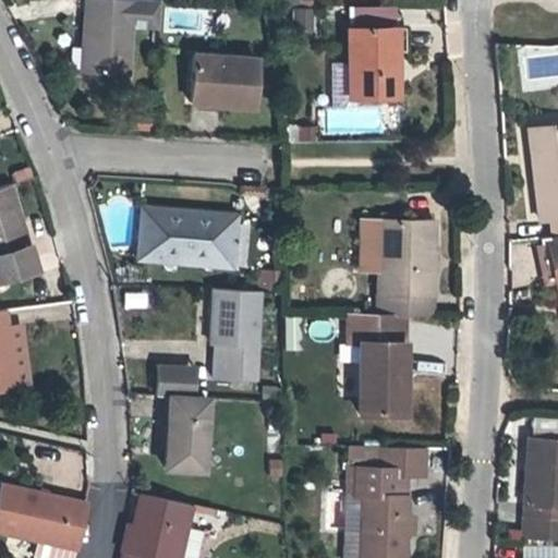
[(131,0),(83,0),(81,69),(128,71),(131,0)]
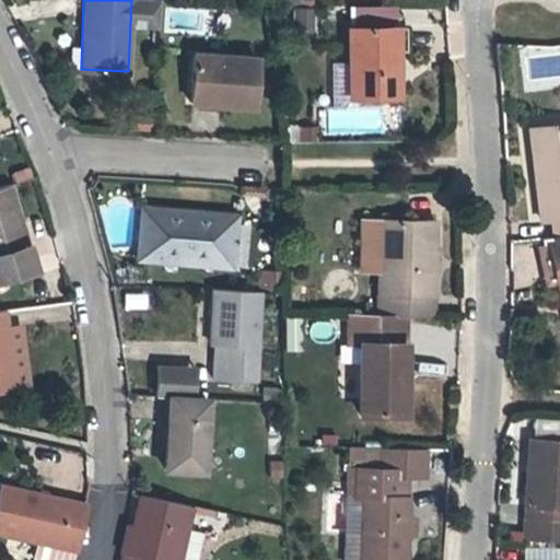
[(350,95),(354,95),(397,94),(396,25),(349,26),(349,61),(350,95)]
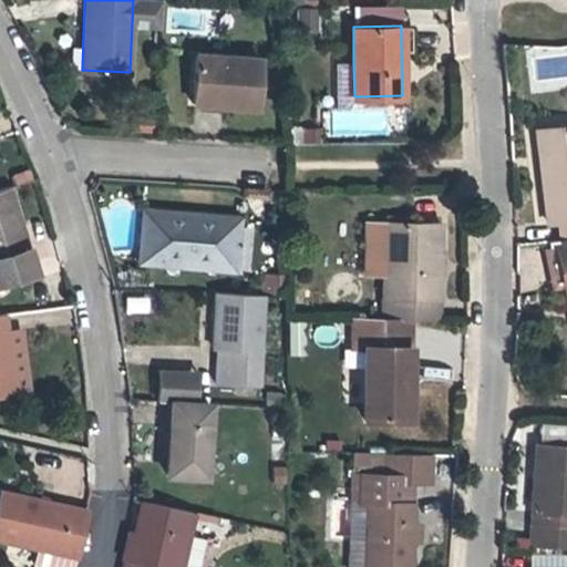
[(257,106),(260,59),(196,54),(193,102),(257,106)]
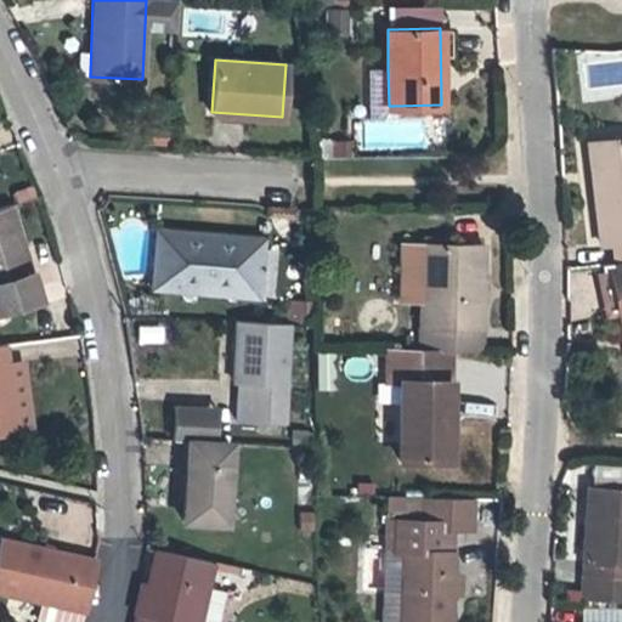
[(395,118),(394,106),(389,106),(388,68),(371,69),(372,118),(395,118)]
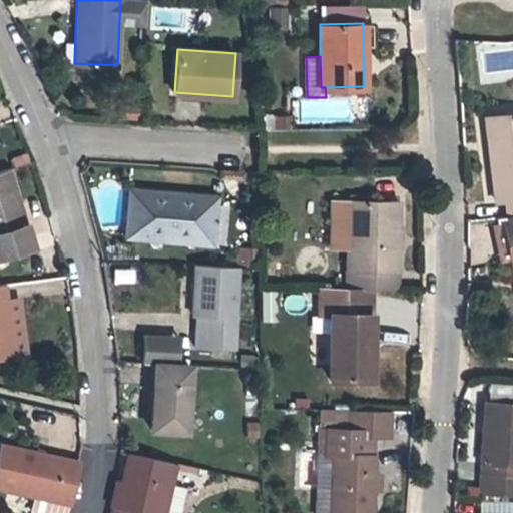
[(506,198),(508,215),(512,213),(512,112),(486,116),(496,200),(506,198)]
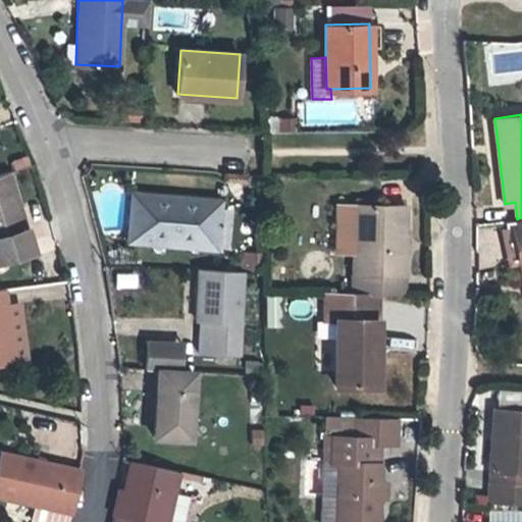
[(295,134),(296,119),(268,117),(267,132),(295,134)]
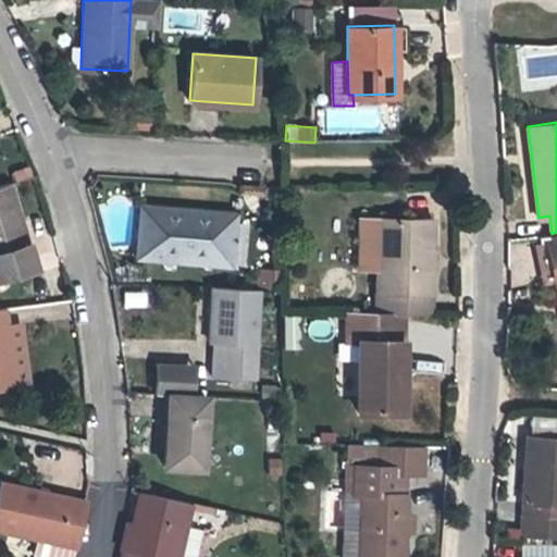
[(0,271),(34,261),(10,183),(0,185),(0,271)]
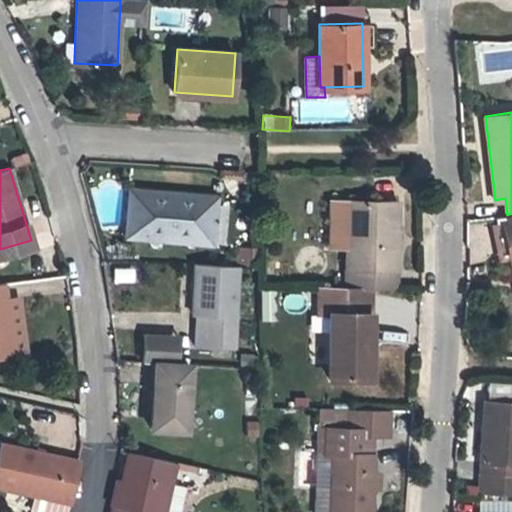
[(130,189),(129,195),(181,199),(181,193),(130,189)]
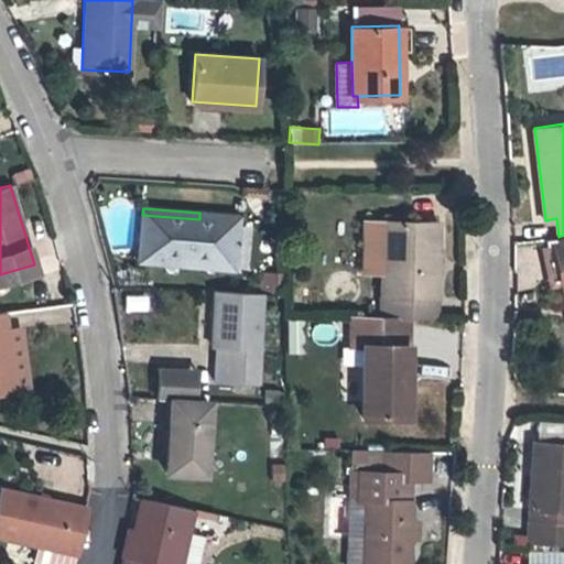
[(235,267),(235,262),(237,226),(238,215),(199,213),(199,219),(142,215),(139,259),(235,267)]
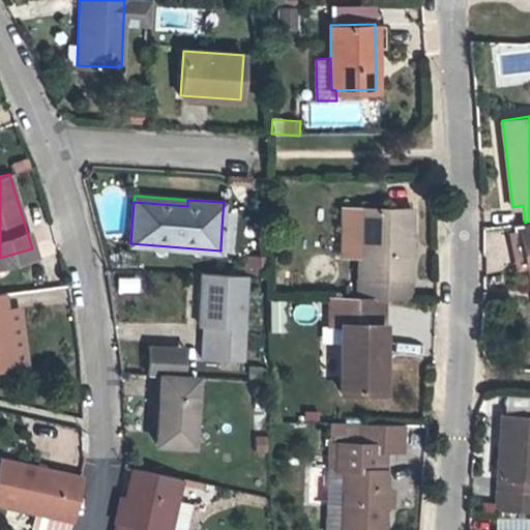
[(342,256),(359,256),(360,208),(342,208),(342,256)]
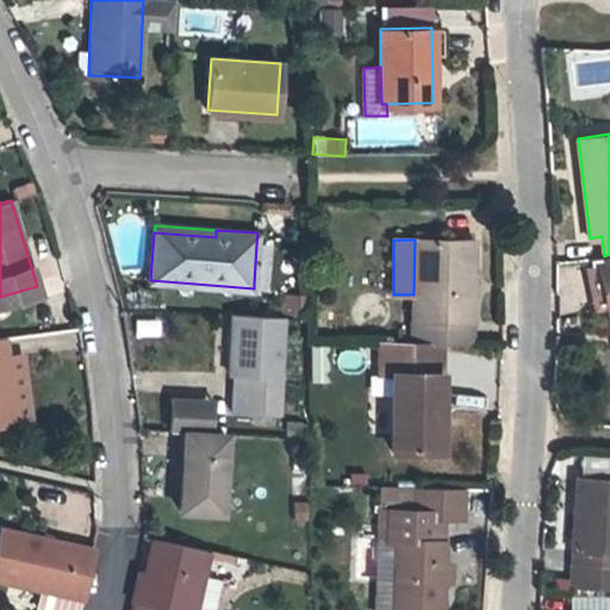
[(472,241),(440,241),(415,240),(414,294),(412,334),(400,334),(400,342),(439,343),(471,343),(472,241)]
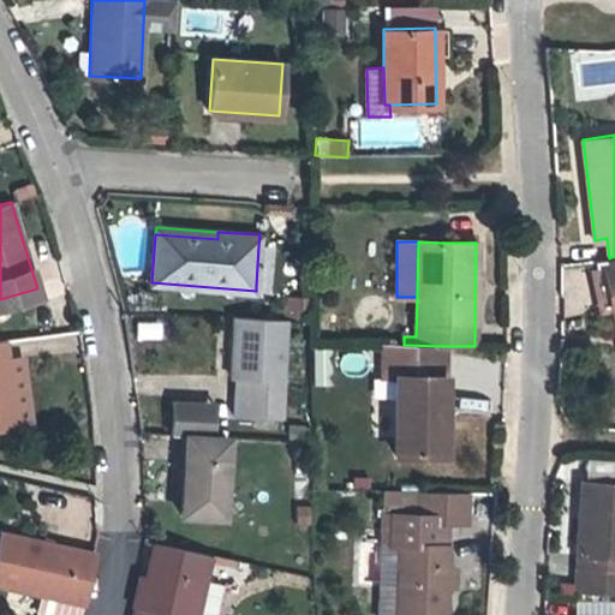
[(270,248),(258,246),(256,286),(268,287),(270,248)]
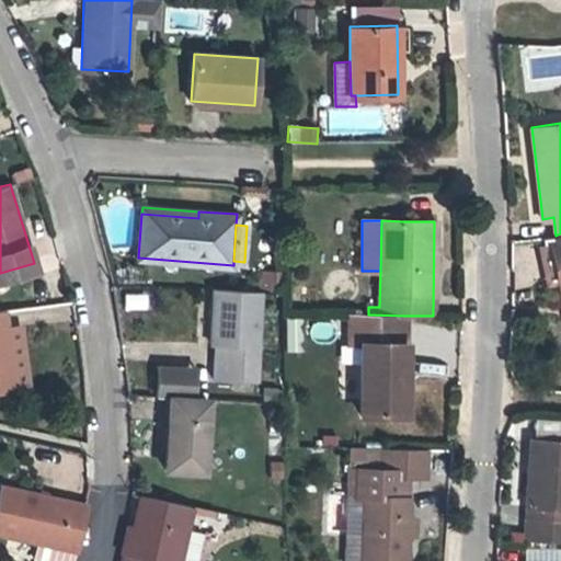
[(550,236),(560,284),(560,233),(556,236),(550,236)]
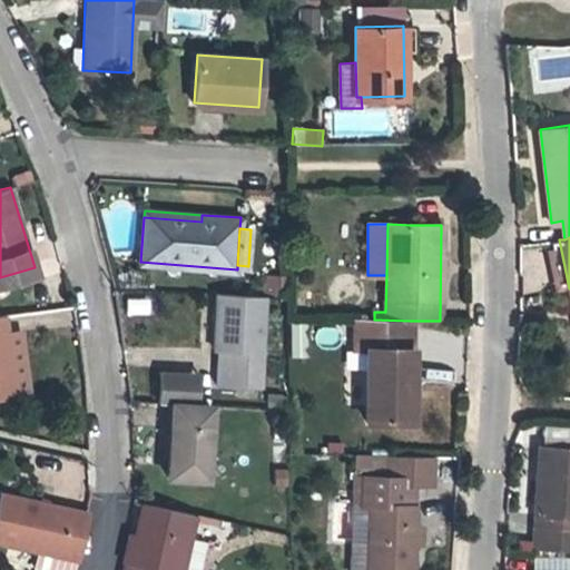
[(266,296),(287,297),(287,277),(266,277),(266,296)]
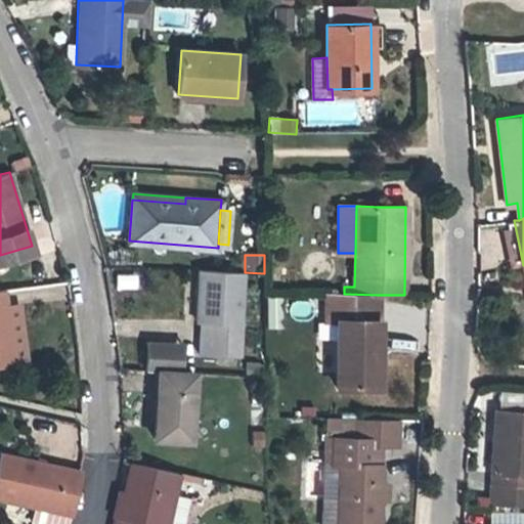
[(195,319),(200,319),(209,320),(208,353),(238,354),(243,272),(199,269),(195,319)]
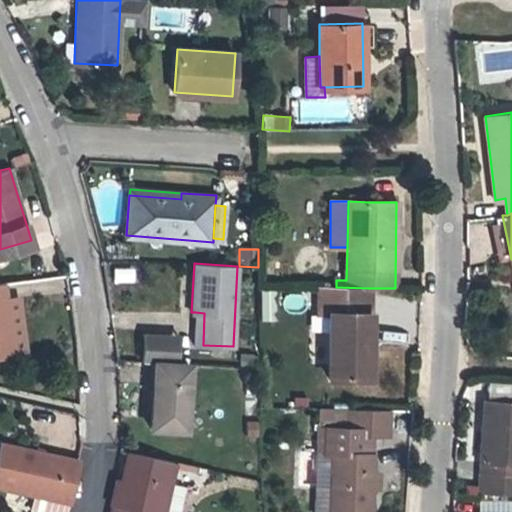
[(0,355),(27,351),(18,296),(6,299),(4,282),(0,282),(0,355)]
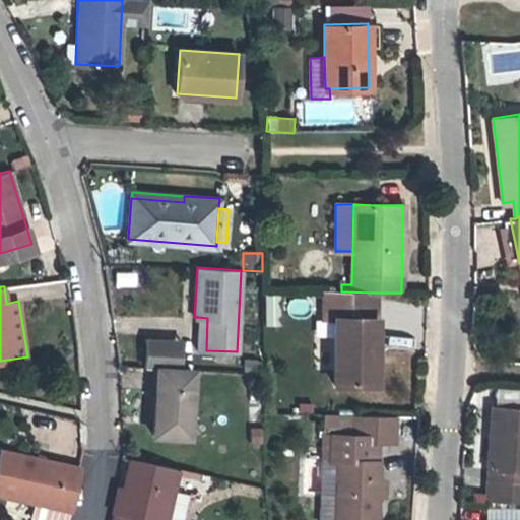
[(374,384),(374,293),(341,291),(322,291),(322,318),(334,318),(335,384),(374,384)]
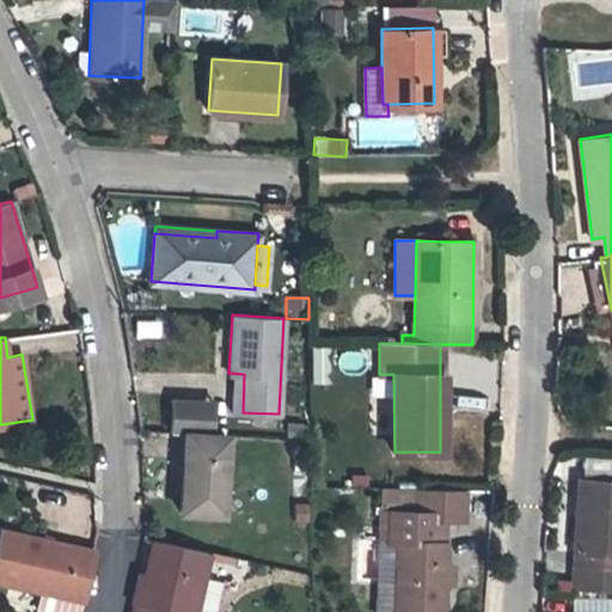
[(330,348),(312,348),(312,383),(329,384),(330,348)]
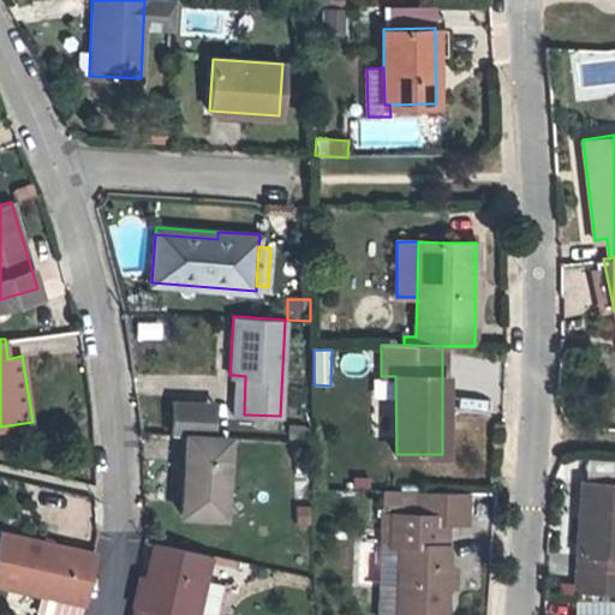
[(452,360),(452,402),(496,401),(496,360),(452,360)]
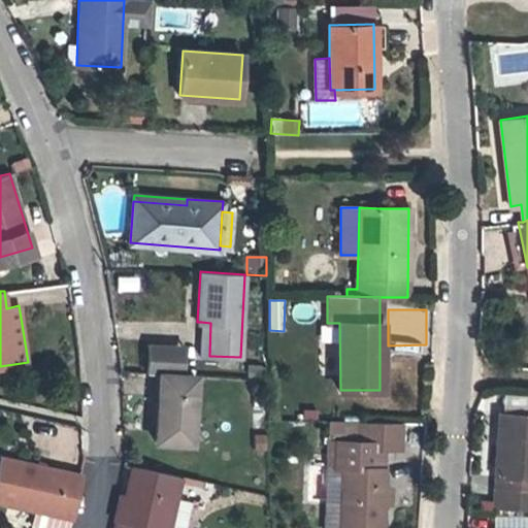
[(199,355),(209,356),(210,323),(201,322),(199,355)]
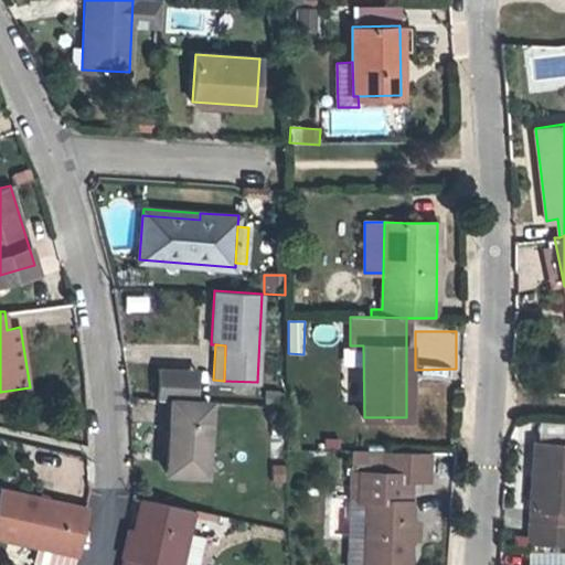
[(160,368),(158,400),(170,401),(178,401),(180,369),(160,368)]
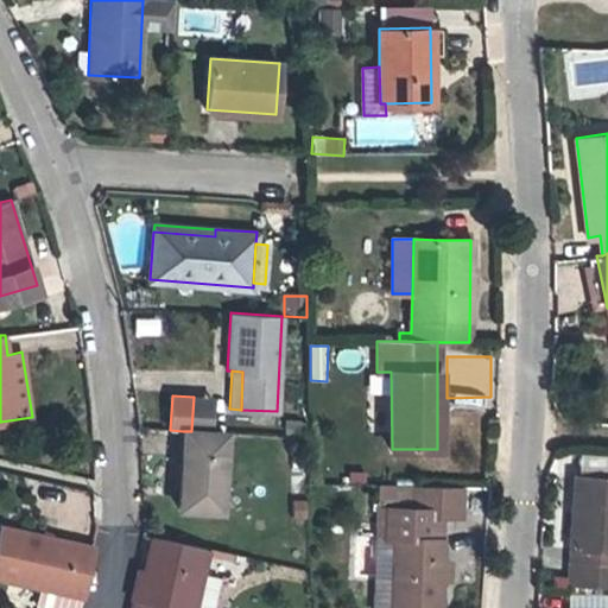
[(194,397),(191,431),(210,432),(213,398),(194,397)]
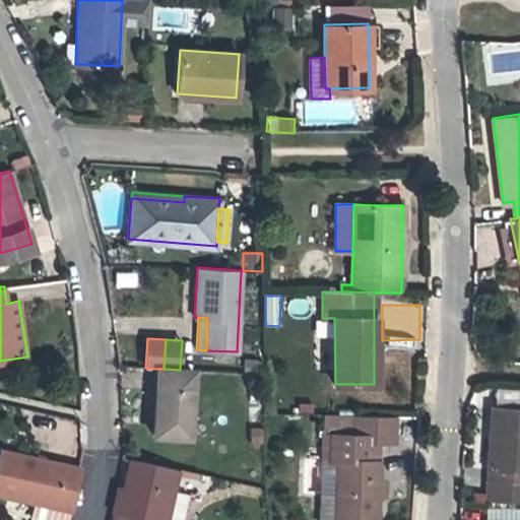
[(187,436),(192,371),(180,370),(164,369),(156,369),(152,434),(187,436)]
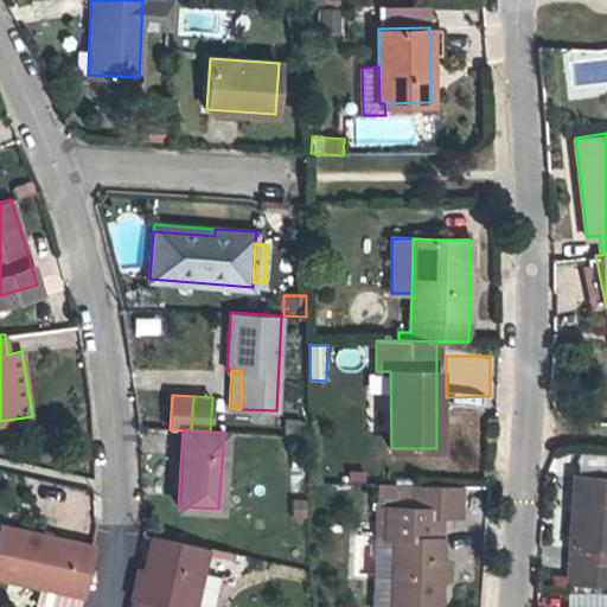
[(570,547),(572,547),(600,548),(599,562),(570,560),(569,585),(606,586),(606,477),(574,475),(570,547)]
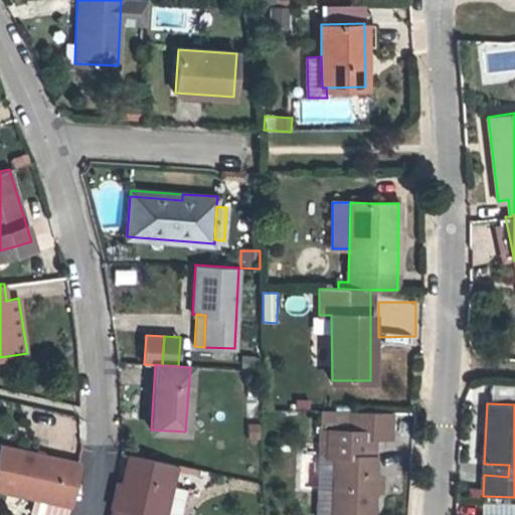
[(351,431),(328,431),(327,456),(318,456),(317,514),(371,514),(371,490),(378,490),(379,476),(372,476),(372,456),(365,456),(365,436),(375,436),(388,437),(389,411),(351,410),(351,431)]
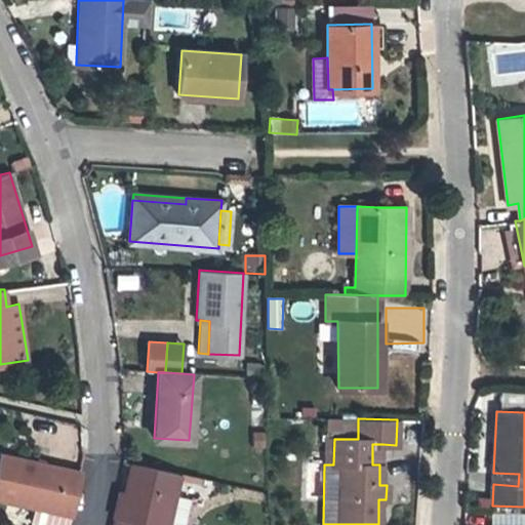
[(322,465),(324,465),(333,465),(334,439),(322,439),(322,465)]
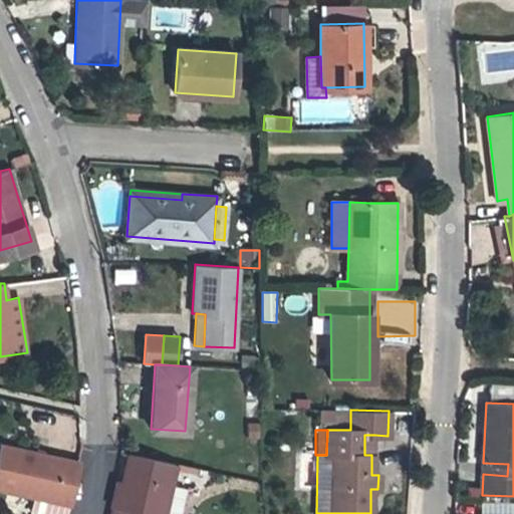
[(374,455),(374,435),(364,435),(364,455),(371,455),(374,455)]
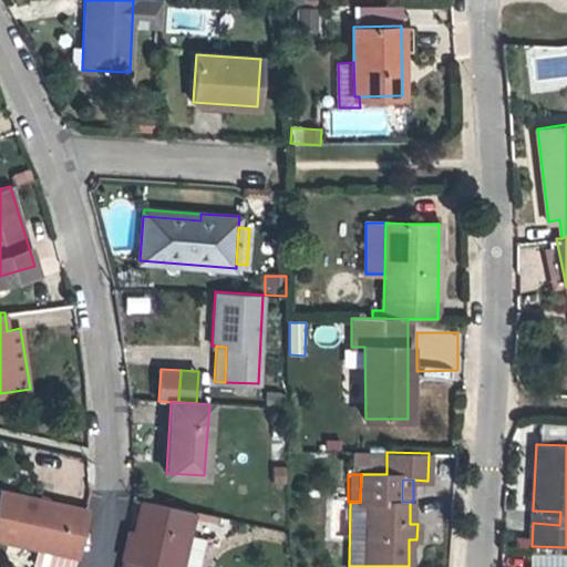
[(0,497),(0,538),(43,548),(76,555),(86,508),(1,491),(0,497)]
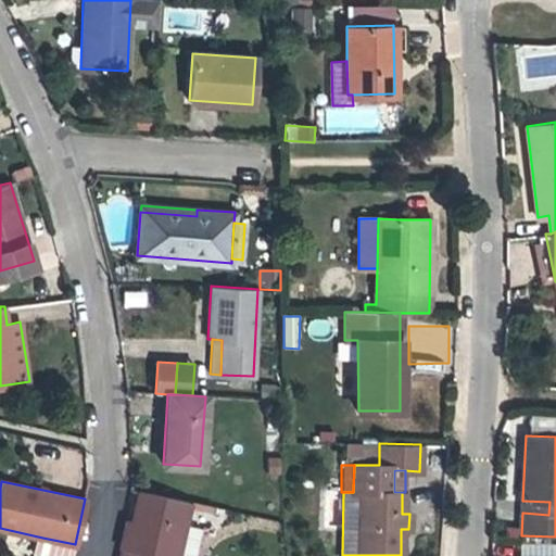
[(177,555),(190,501),(140,490),(133,522),(131,531),(125,530),(119,555),(177,555)]
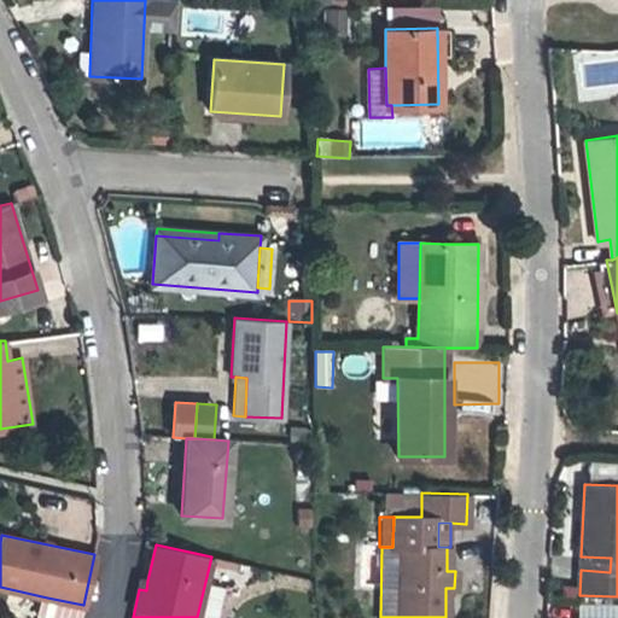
[(582,557),(581,570),(610,572),(611,558),(582,557)]
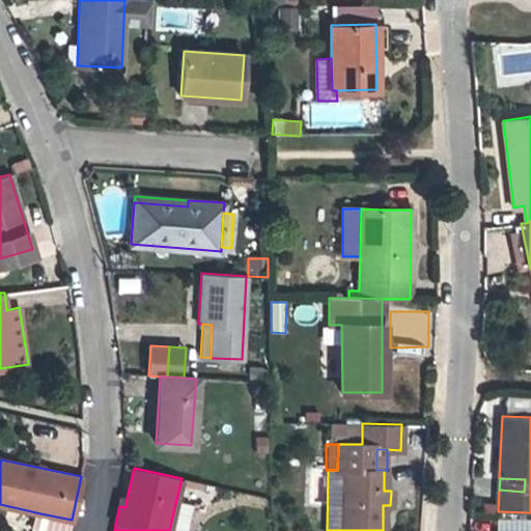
[(208,504),(213,488),(186,481),(182,497),(208,504)]
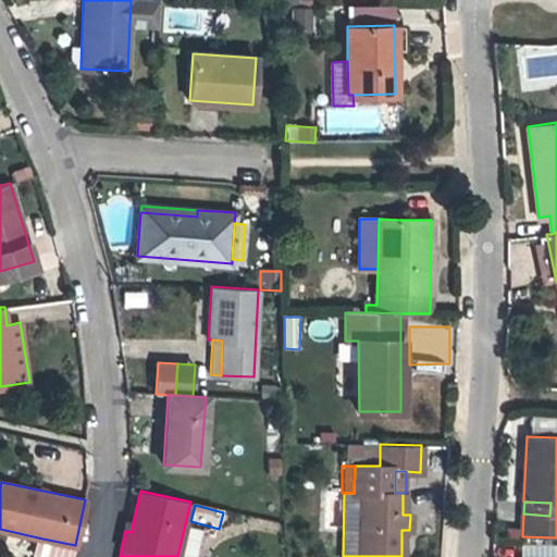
[(53,556),(72,556),(75,545),(42,539),(38,554),(53,556)]
